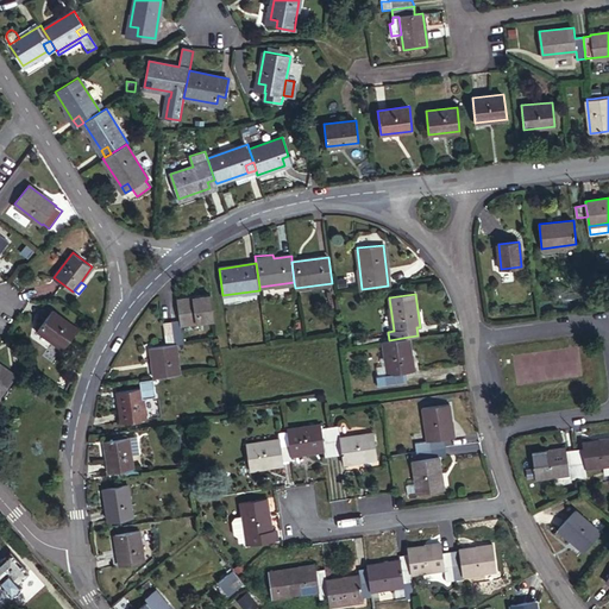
[(180,320),(171,322),(175,344),(182,343),(180,324),(214,320),(211,296),(177,301),(180,320)]
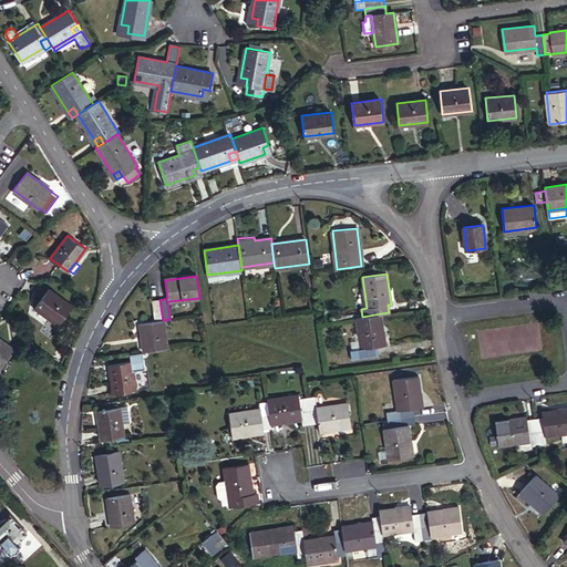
[(59,325),(72,306),(49,288),(35,307),(59,325)]
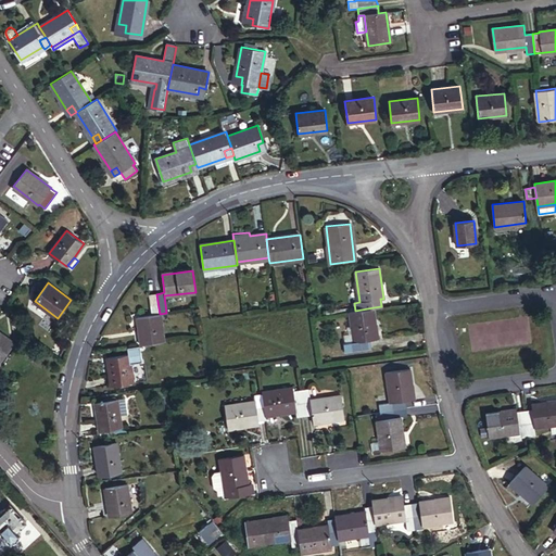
[(140,344),(163,342),(160,314),(156,294),(149,294),(151,315),(137,317),(140,344)]
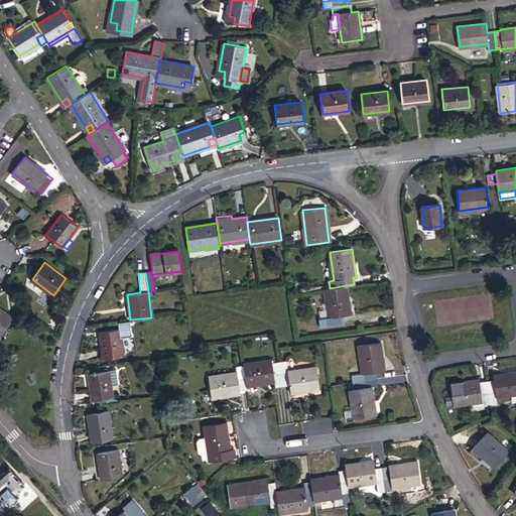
[(330,288),(325,289),(327,302),(329,316),(319,318),(318,318),(320,326),(344,323),(343,315),(351,314),(347,285),(330,288)]
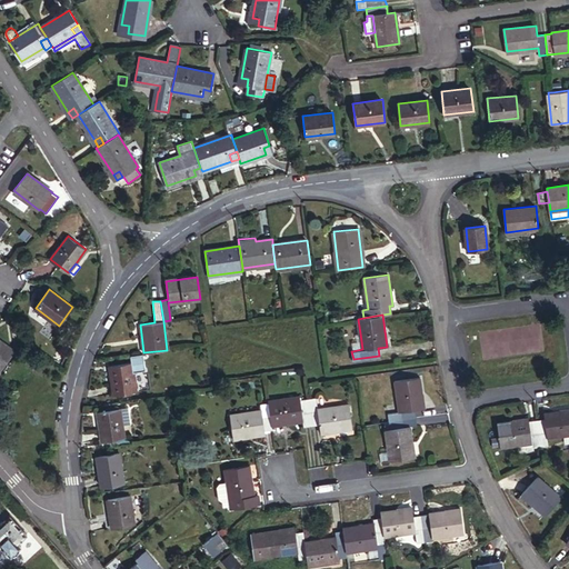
[(479,330),(482,359),(543,351),(540,322),(479,330)]
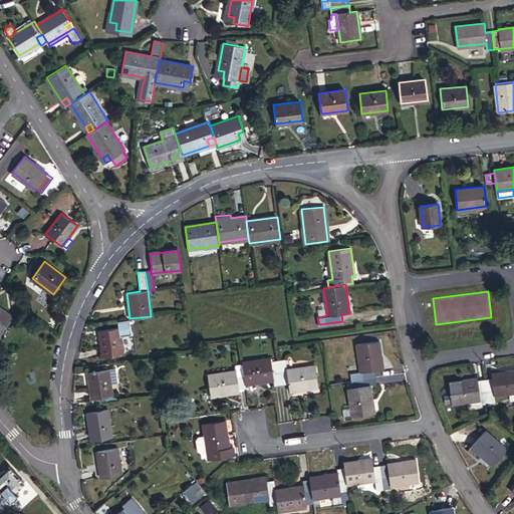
[(317,309),(318,317),(327,315),(325,301),(321,302),(321,309),(317,309)]
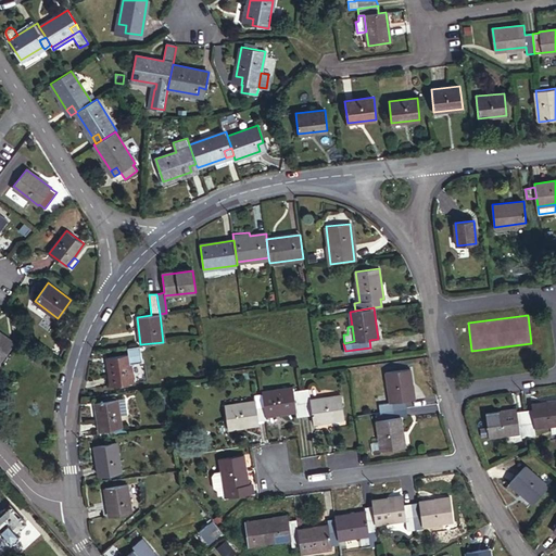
[(0,355),(3,358),(13,344),(0,333),(0,355)]
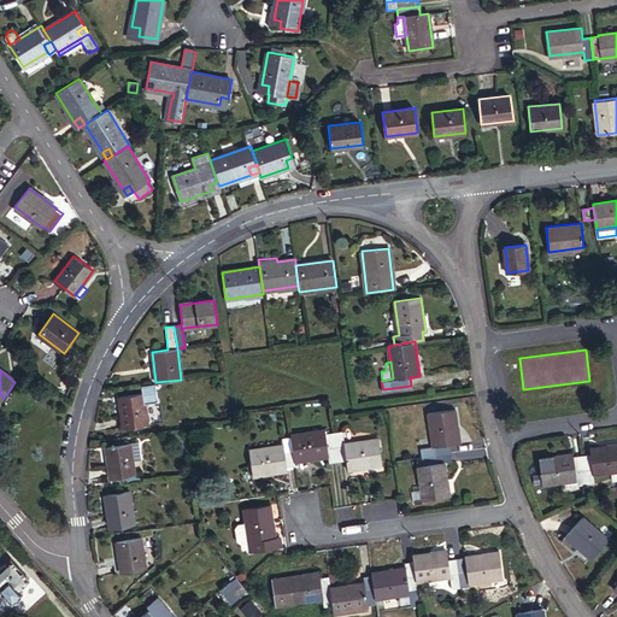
[(153,383),(139,385),(140,393),(142,393),(144,403),(156,401),(153,383)]
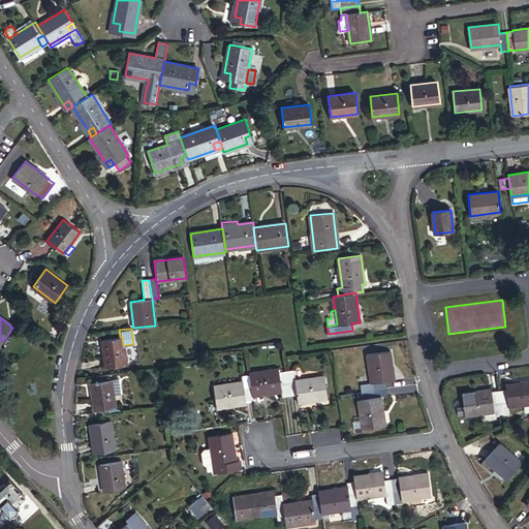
[(125,363),(123,345),(122,337),(120,337),(101,340),(105,366),(125,363)]
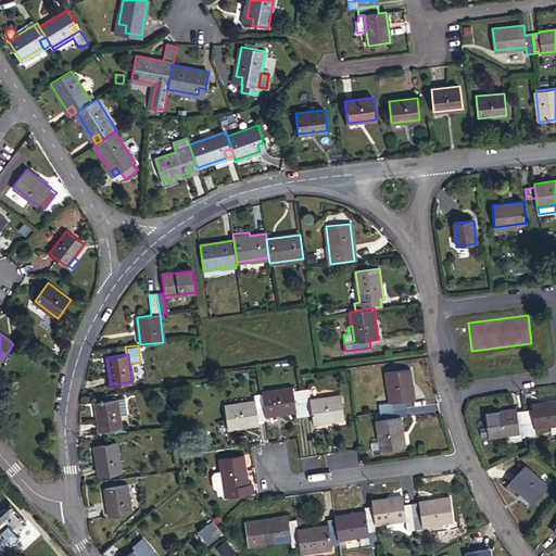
[(379,411),(406,407),(405,401),(414,400),(409,369),(386,373),(389,403),(379,404),(379,411)]
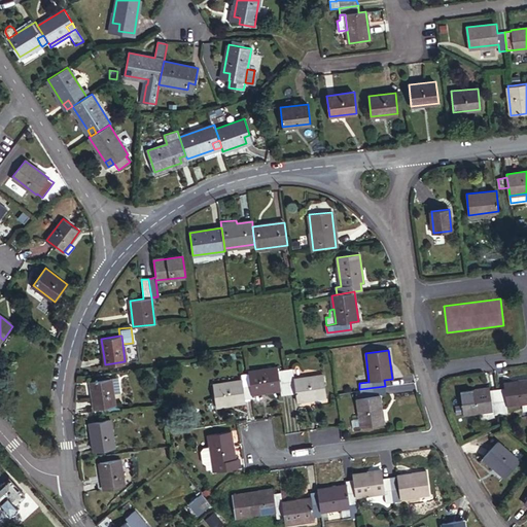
[(288,394),(285,370),(278,371),(277,367),(248,372),(249,373),(251,394),(280,390),(281,395),(288,394)]
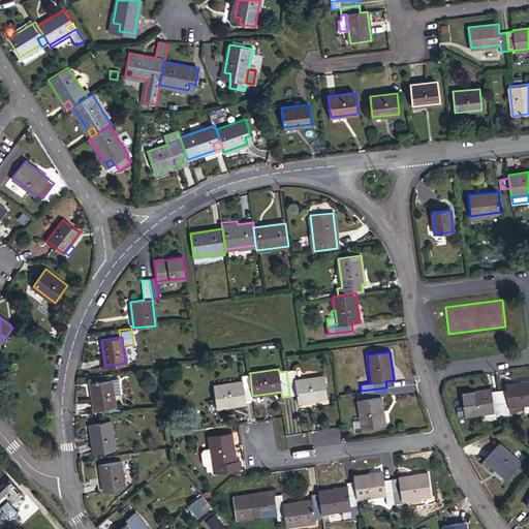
[(293,370),(286,371),(289,396),(297,395),(298,403),(327,399),(323,376),(294,380),(293,370)]
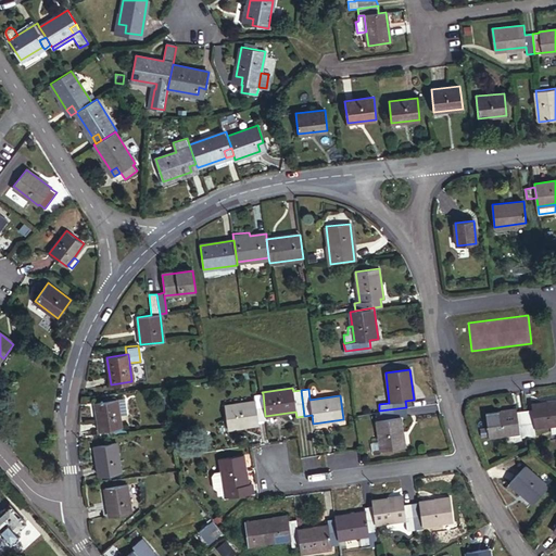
[(266,420),(265,416),(263,393),(254,394),(255,401),(225,405),(228,429),(257,425),(257,421),(266,420)]
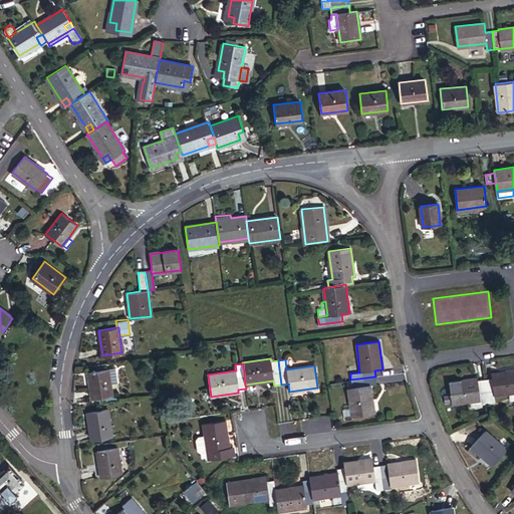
[(111,395),(108,369),(88,372),(91,398),(111,395)]
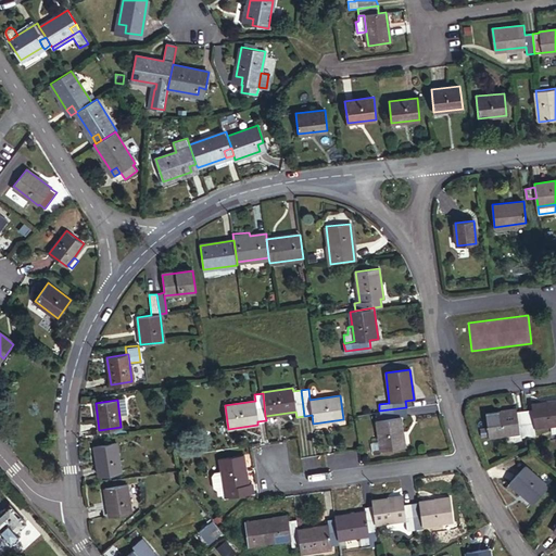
[(523,411),(528,437),(535,436),(534,428),(551,426),(555,425),(555,400),(531,404),(532,409),(523,411)]
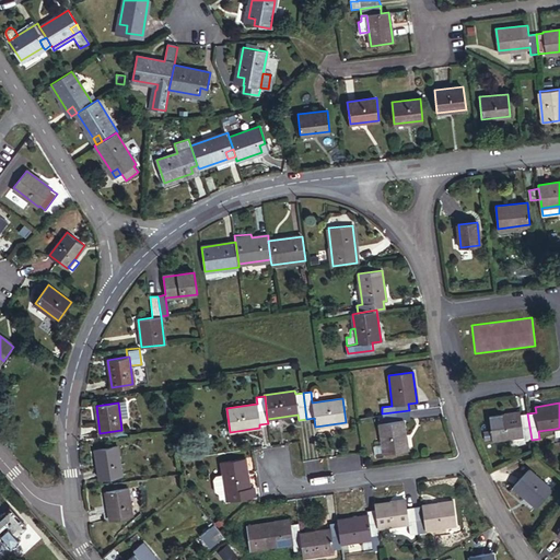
[(410,418),(409,410),(382,413),(383,422),(378,423),(383,454),(407,451),(404,420),(410,418)]
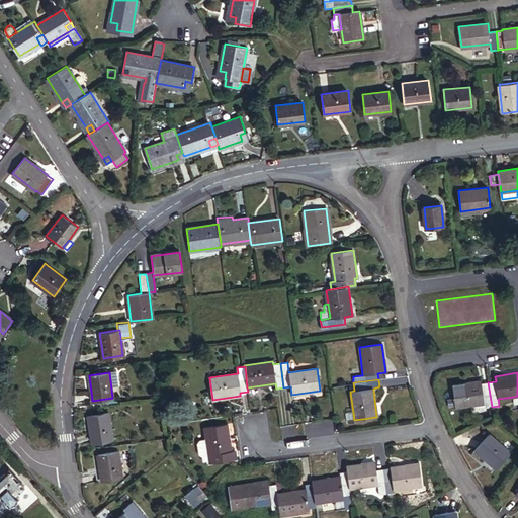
[(484,408),(492,407),(488,382),(481,383),(481,381),(453,385),(455,407),(483,404),(484,408)]
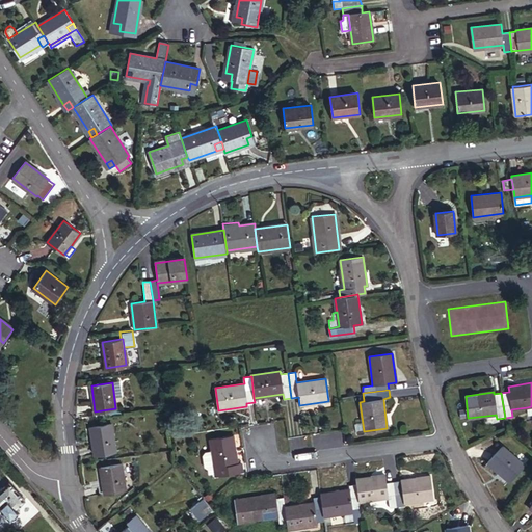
[(114,451),(110,424),(90,427),(95,454),(114,451)]
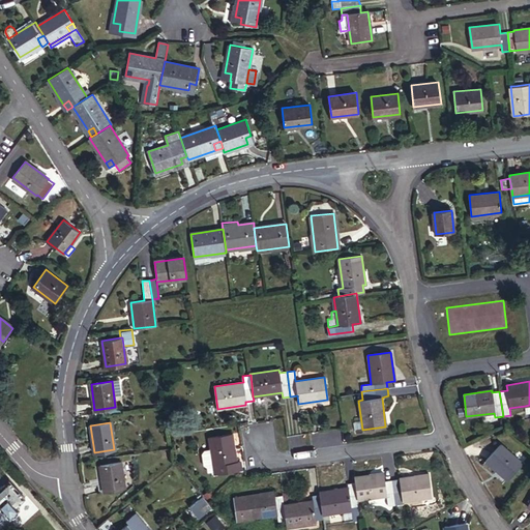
[(214,473),(241,469),(240,462),(236,462),(232,434),(209,436),(211,448),(206,449),(204,452),(205,464),(208,466),(209,471),(214,470),(214,473)]
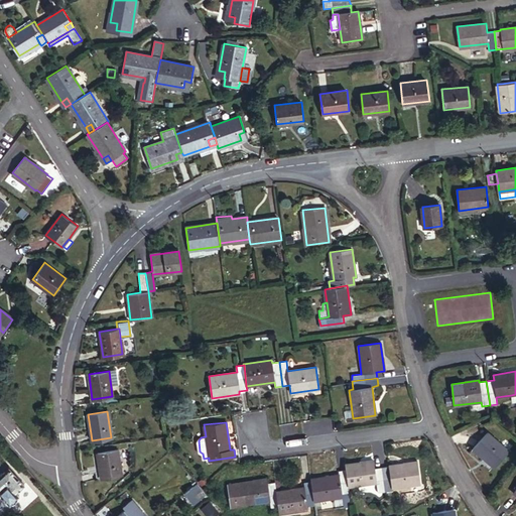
[(487,432),(474,447),(495,467),(508,452),(487,432)]
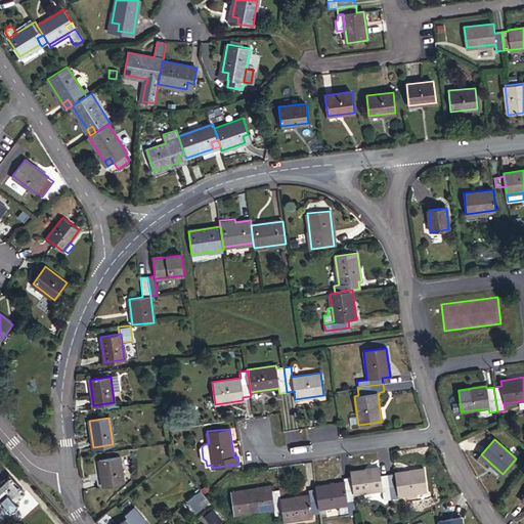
[(99,460),(100,478),(96,478),(97,486),(102,486),(123,483),(119,456),(99,460)]
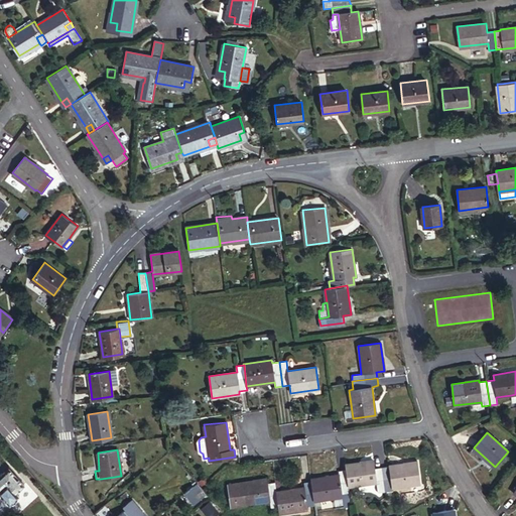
[(384,492),(381,467),(374,468),(373,461),(345,465),(346,470),(349,486),(376,482),(378,492),(384,492)]
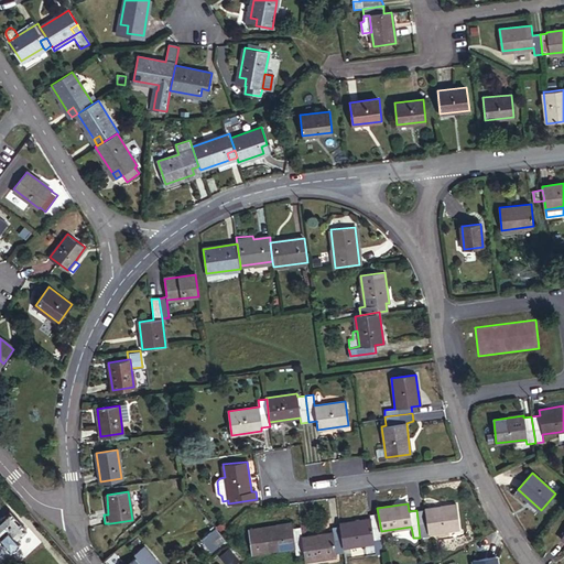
[(456,505),(416,510),(420,538),(429,537),(429,532),(459,528),(456,505)]
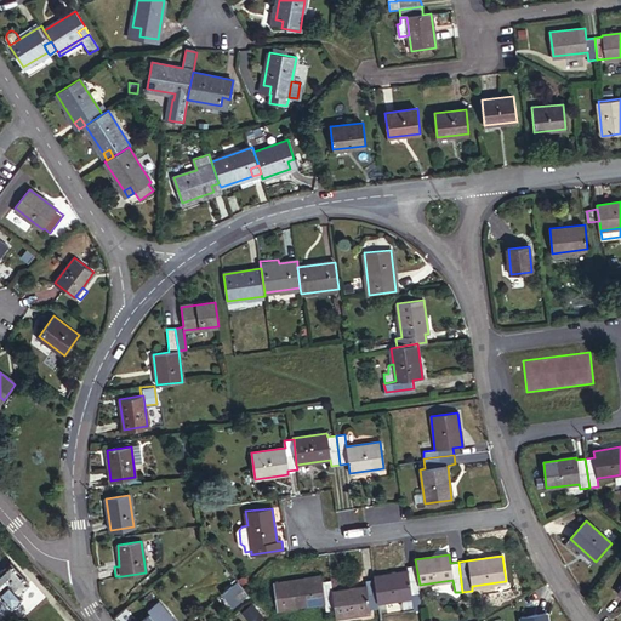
[(0,591),(0,592),(12,605),(16,603),(18,603),(22,599),(22,597),(24,594),(22,591),(32,582),(12,562),(0,571),(0,591)]
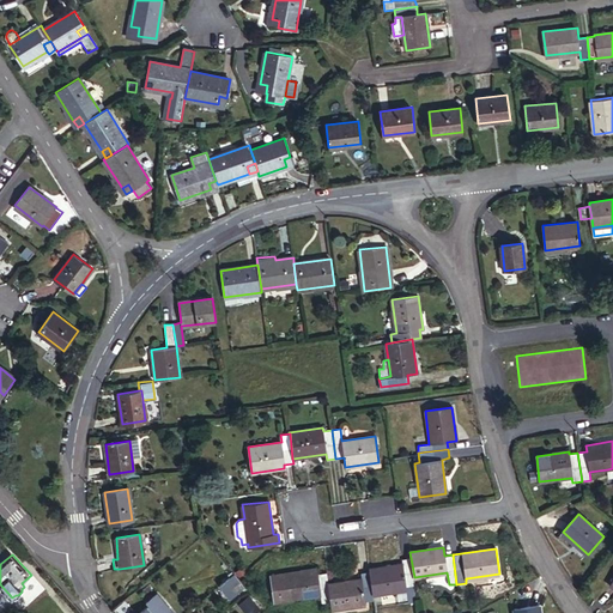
[(417,601),(414,577),(411,558),(402,559),(402,564),(370,569),(370,571),(374,595),(406,590),(408,602),(417,601)]
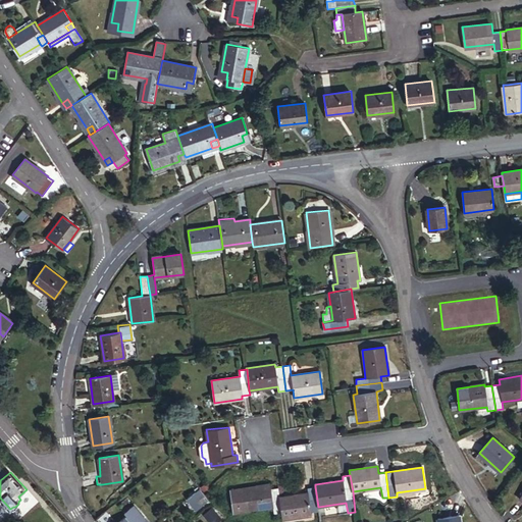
[(279,497),(278,487),(271,488),(270,484),(230,490),(233,512),(273,507),(274,513),(281,512),(279,497)]
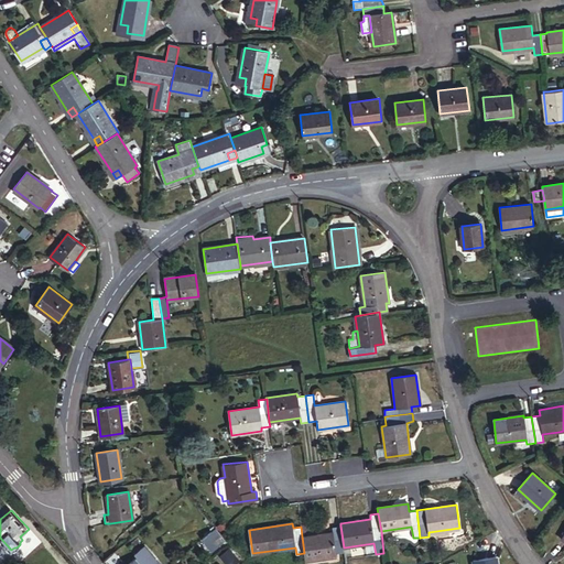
[(203,537),(213,549),(226,539),(220,531),(215,525),(203,537)]
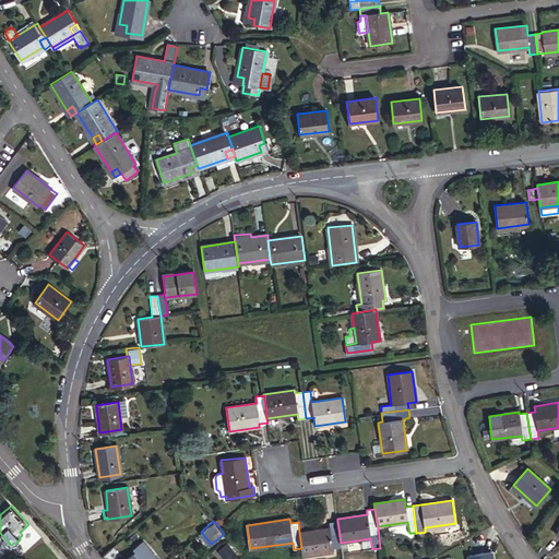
[(341,547),(341,543),(337,521),(330,522),(330,527),(299,532),(301,548),(304,557),(334,552),(333,548),(341,547)]
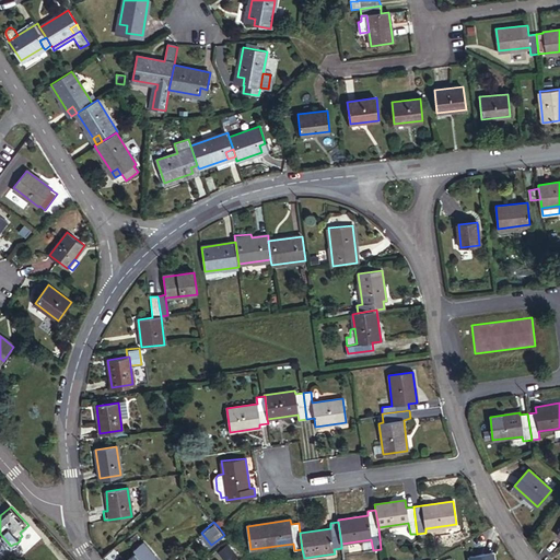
[(159,559),(143,541),(133,550),(136,553),(128,559),(159,559)]
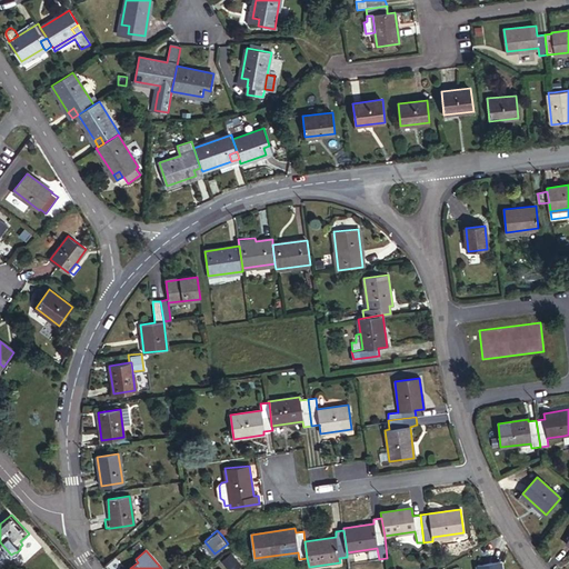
[(227,568),(235,560),(229,553),(220,560),(227,568)]
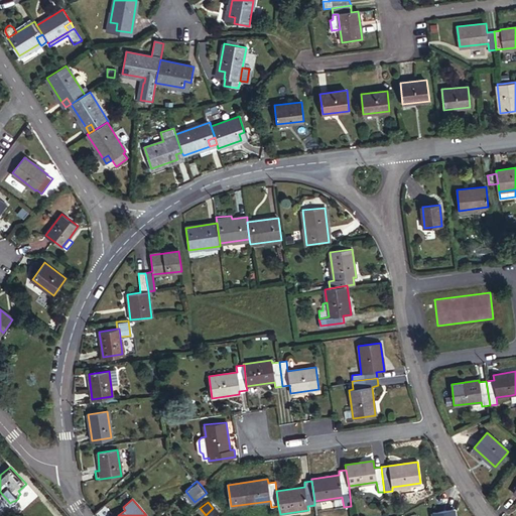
[(106,506),(96,514),(97,515),(107,515),(112,513),(106,506)]
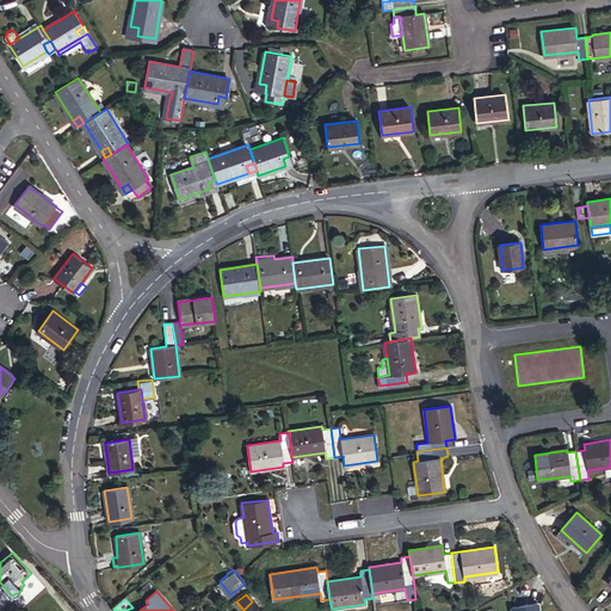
All buildings are outlined.
